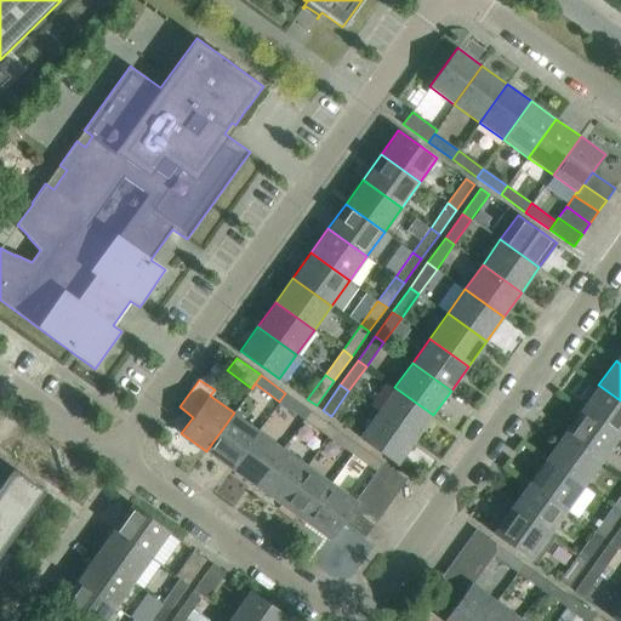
[(620,434),(620,400),(598,385),(581,409),(620,437),(620,434)]
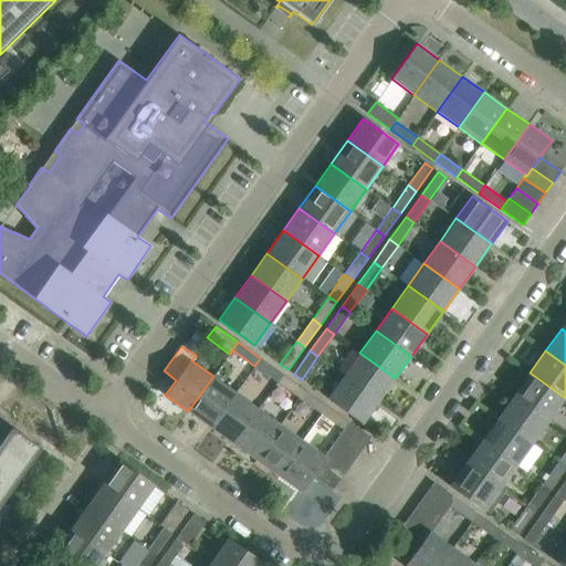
[(379,400),(395,378),(359,353),(344,376),(379,400)]
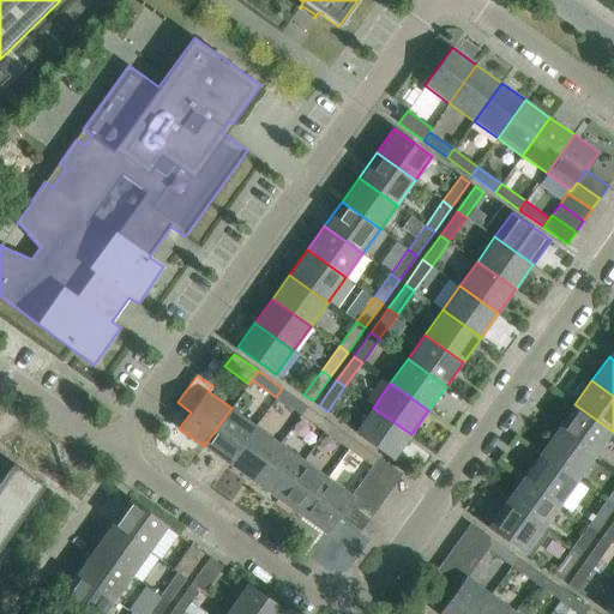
[(306,405),(282,389),(276,397),(300,414),(306,405)]
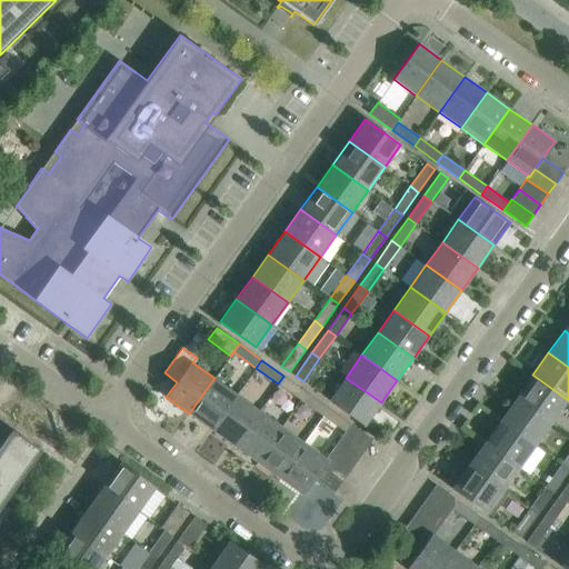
[(568,400),(532,375),(516,397),(551,422),(568,400)]
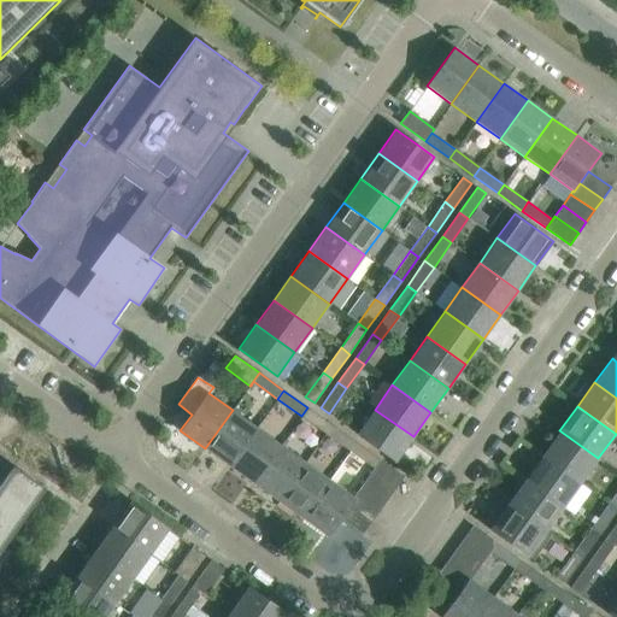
[(333,424),(307,407),(301,416),(325,434),(333,424)]
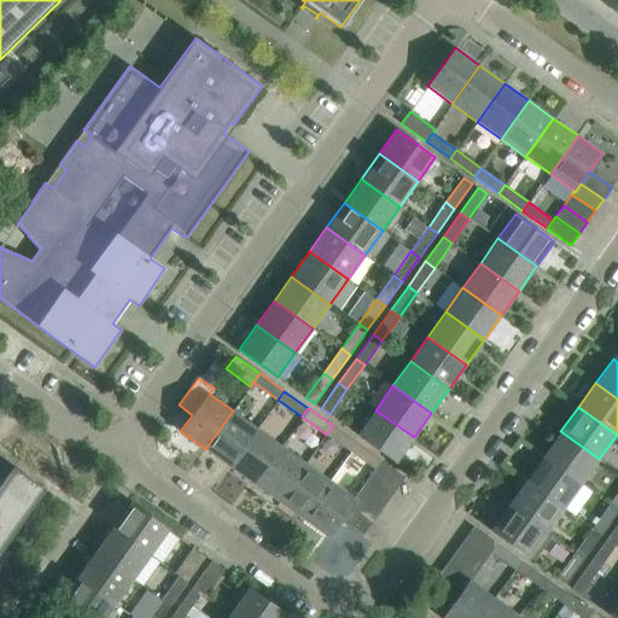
[(229,467),(257,429),(233,410),(205,449),(229,467)]
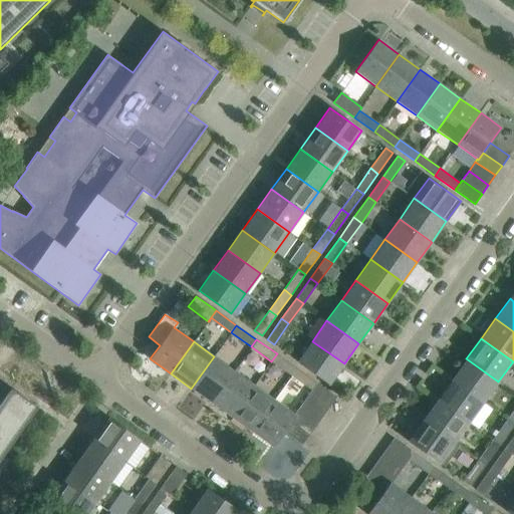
[(329,384),(344,363),(312,341),(297,361),(329,384)]
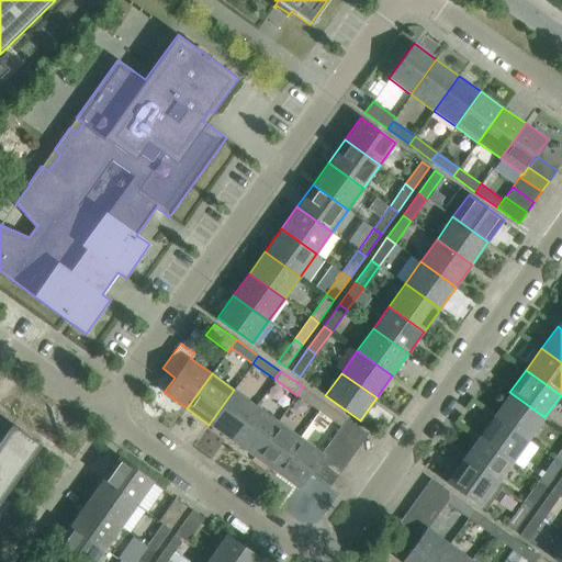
[(325,403),(303,386),(296,395),(319,411),(325,403)]
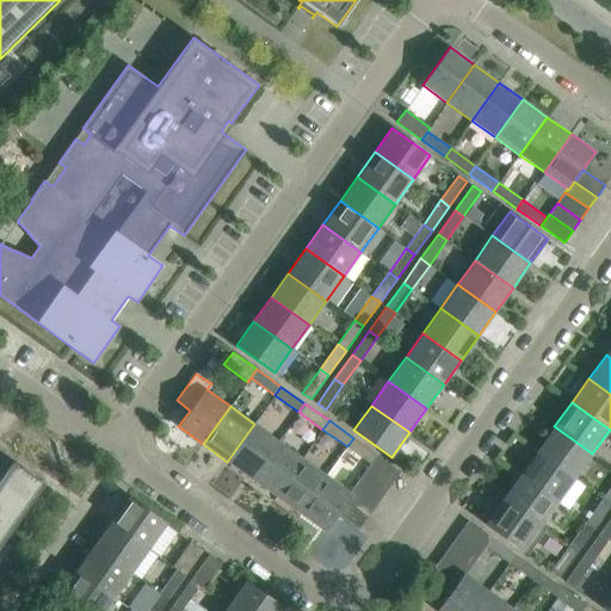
[(251,479),(278,440),(254,424),(227,462),(251,479)]
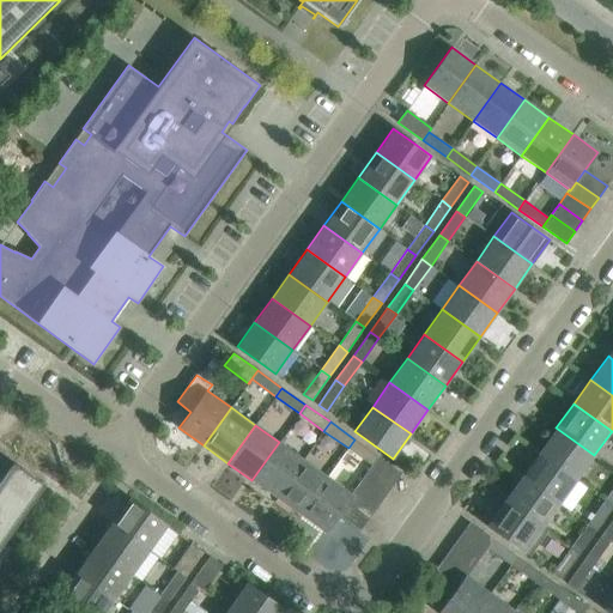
[(594,455),(556,428),(539,453),(577,479),(594,455)]
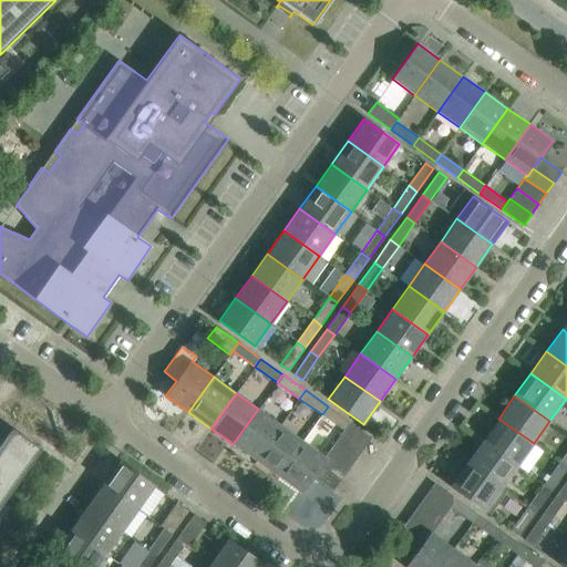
[(350,422),(328,406),(322,414),(343,430),(350,422)]
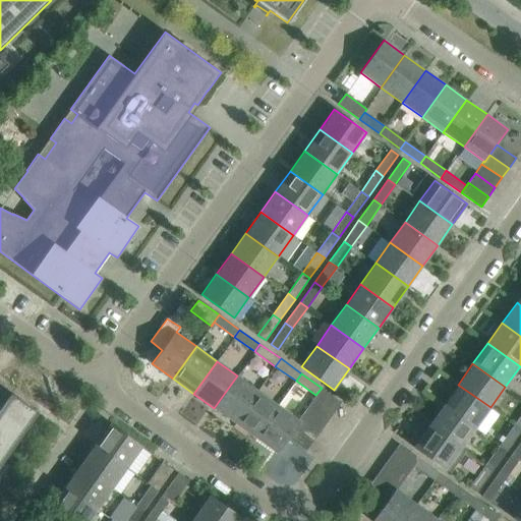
[(235,423),(258,391),(237,375),(214,408),(235,423)]
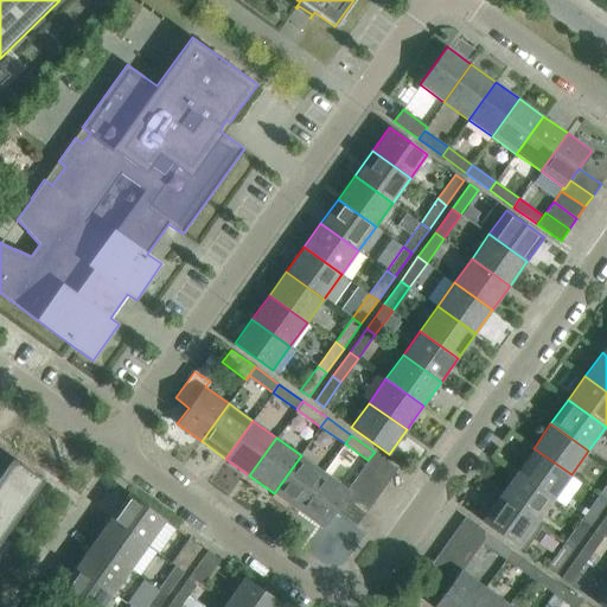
[(572,474),(534,448),(516,472),(554,499),(572,474)]
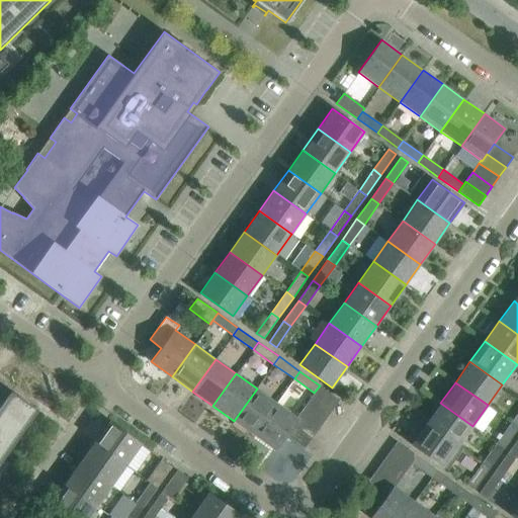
[(339,400),(323,387),(320,385),(314,393),(312,396),(332,410),(339,400)]
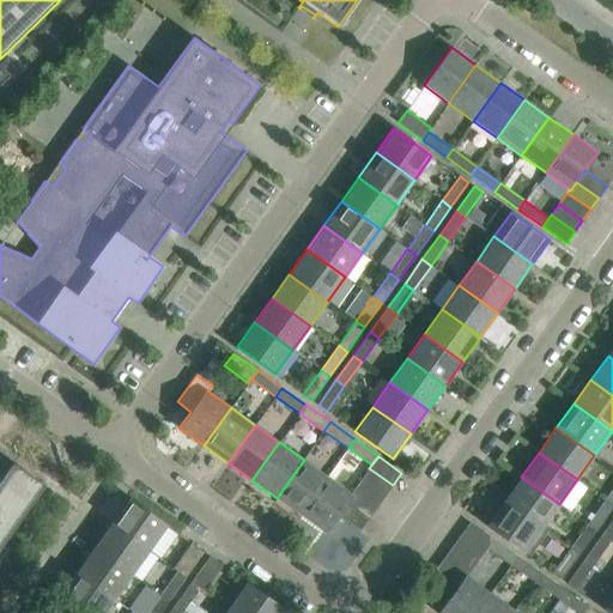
[(301,515),(328,477),(304,460),(277,498),(301,515)]
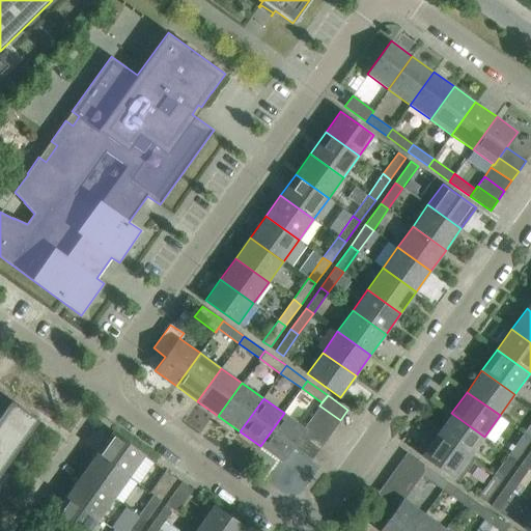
[(340,420),(319,406),(313,415),(333,429),(340,420)]
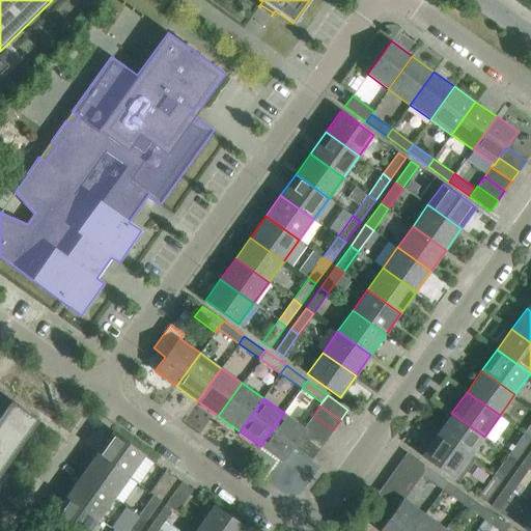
[(292,446),(301,436),(305,428),(305,427),(284,413),(260,446),(282,462),(292,446)]
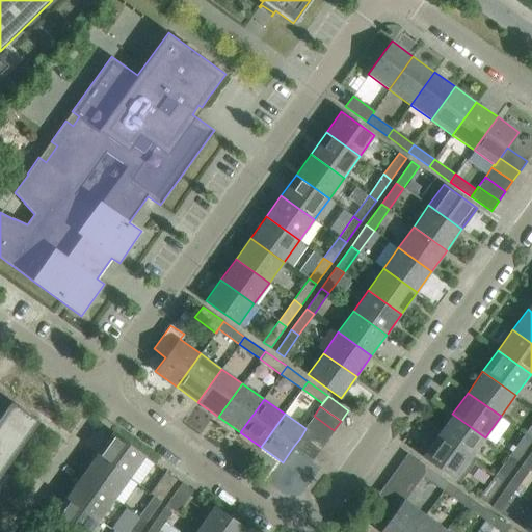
[(485,437),(452,414),(437,434),(471,458),(485,437)]
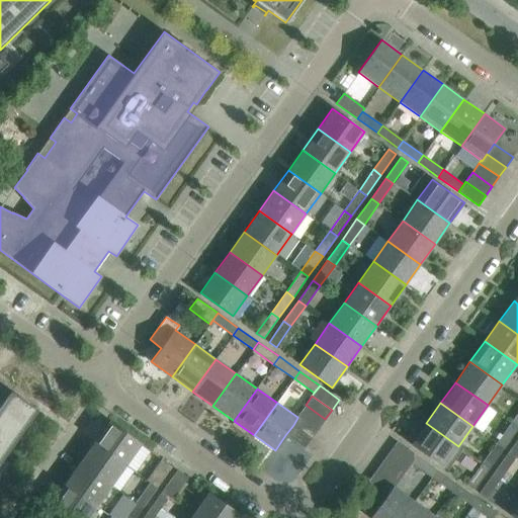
[(325,419),(306,405),(298,415),(319,428),(325,419)]
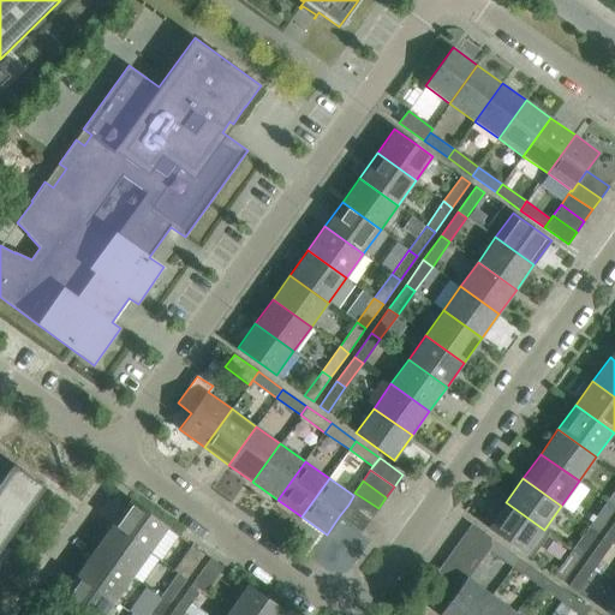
[(378,508),(354,493),(353,495),(353,496),(348,505),(370,520),(378,508)]
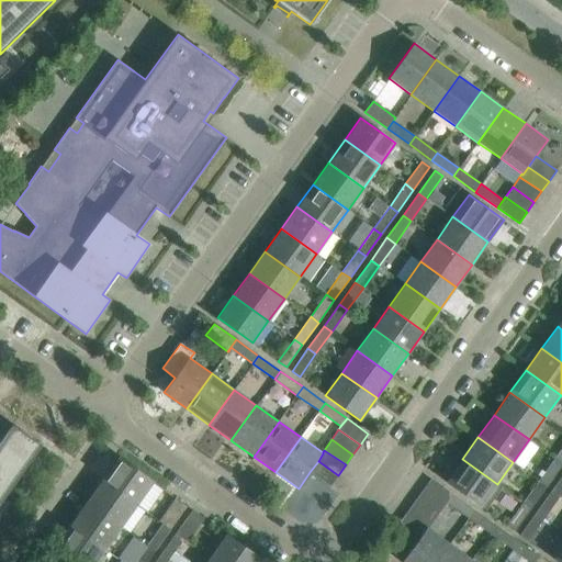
[(154,482),(120,458),(117,457),(102,480),(137,504),(154,482)]
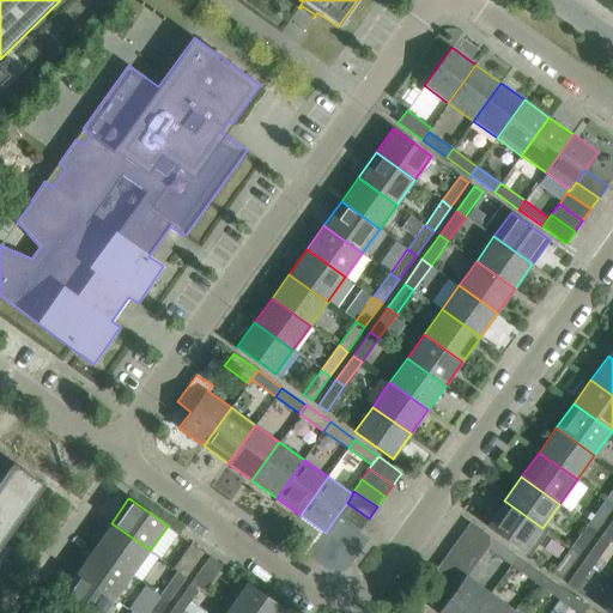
[(596,530),(612,505),(605,499),(588,523),(596,530)]
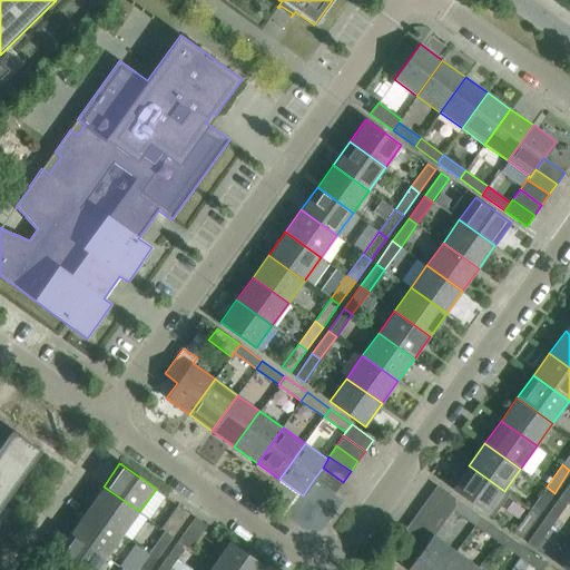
[(504,491),(469,465),(452,489),(488,513),(504,491)]
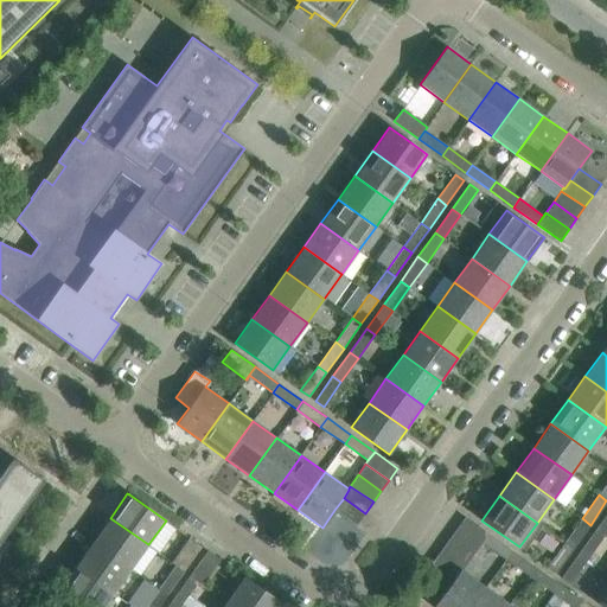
[(365,513),(344,498),(334,510),(357,525),(365,513)]
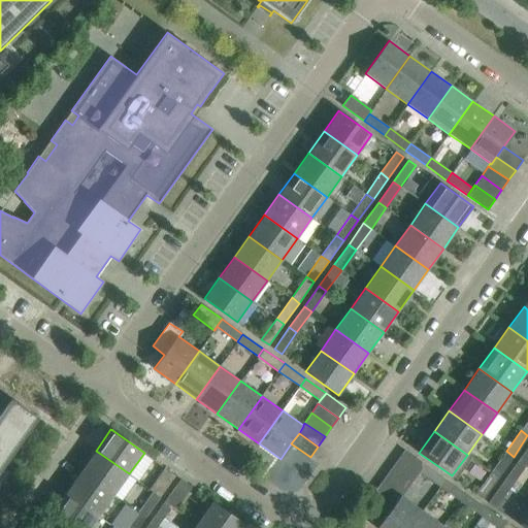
[(526,465),(527,462),(527,447),(519,460),(526,465)]
